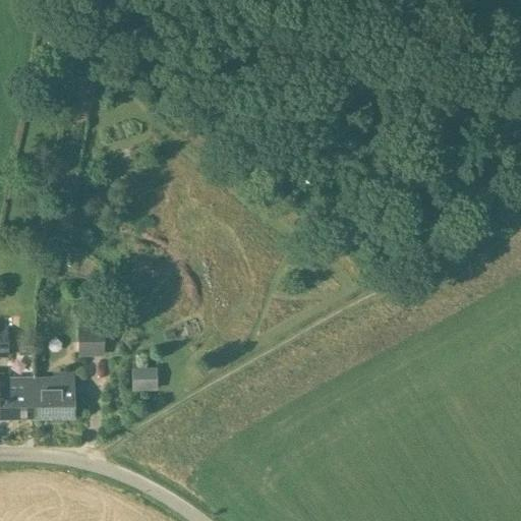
[(0,358),(9,358),(8,340),(13,340),(13,327),(0,327),(0,358)]
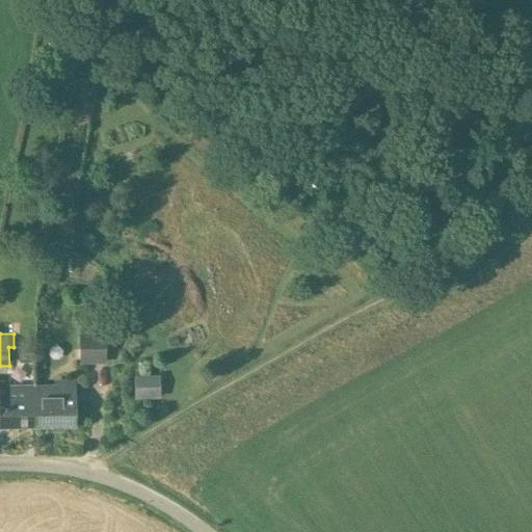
[(106,365),(106,334),(79,334),(79,366),(106,365)]
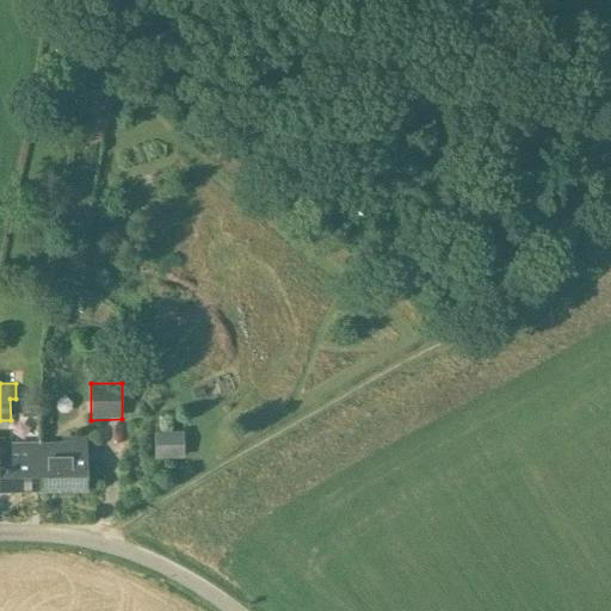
[(152,430),(150,458),(181,460),(183,431),(152,430)]
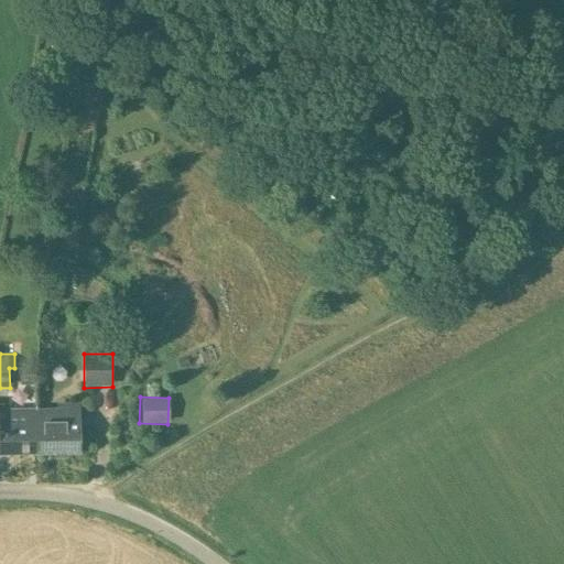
[(55,411),(33,411),(34,454),(76,453),(76,405),(55,407),(55,411)]
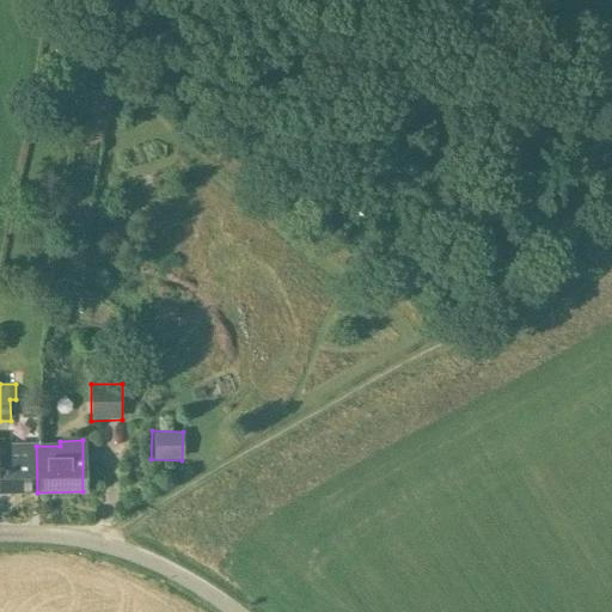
[(7,442),(0,442),(0,493),(37,493),(36,446),(7,446),(7,442)]
